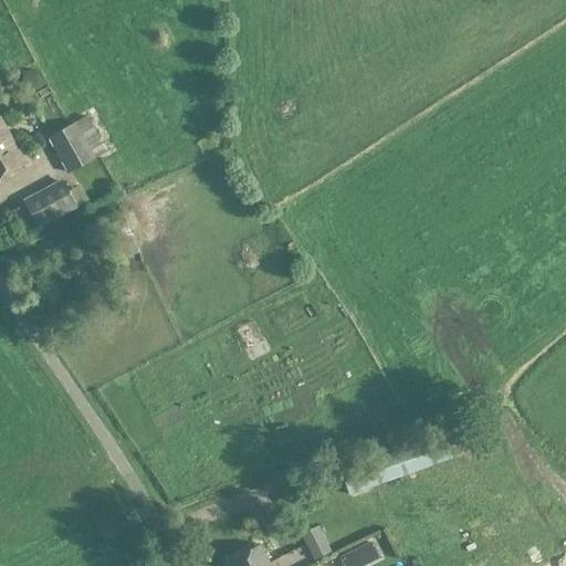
[(0,177),(25,163),(0,117),(0,177)]
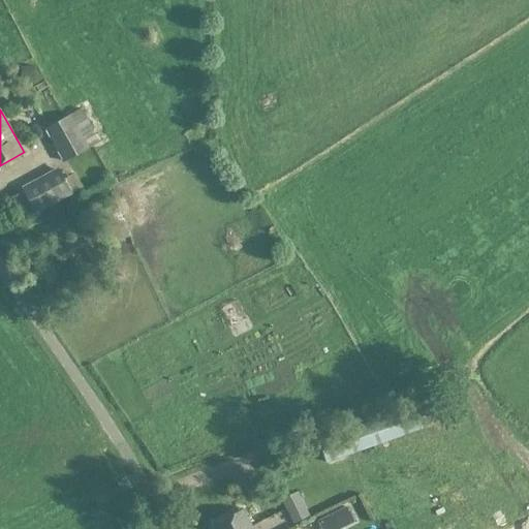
[(89,148),(71,115),(45,128),(63,161),(89,148)]
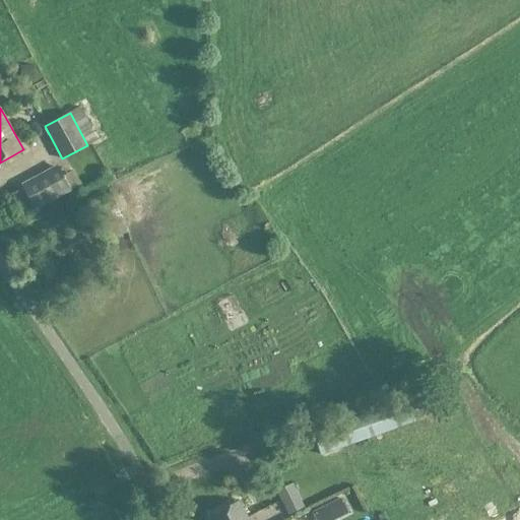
[(36,208),(71,190),(60,169),(24,187),(36,208)]
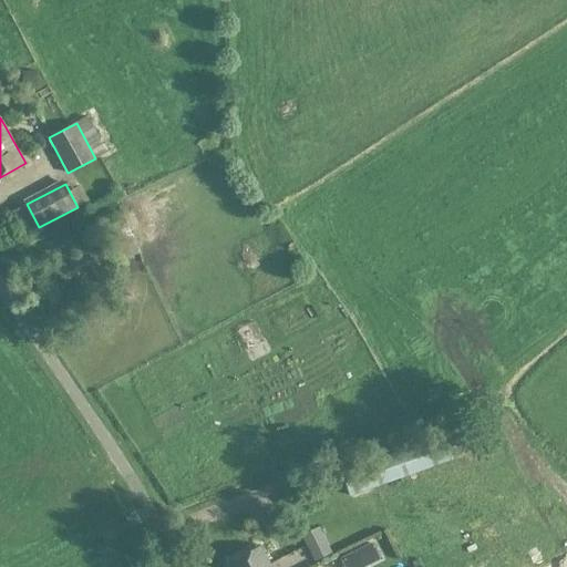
[(342,473),(346,481),(351,496),(452,460),(443,435),(342,473)]
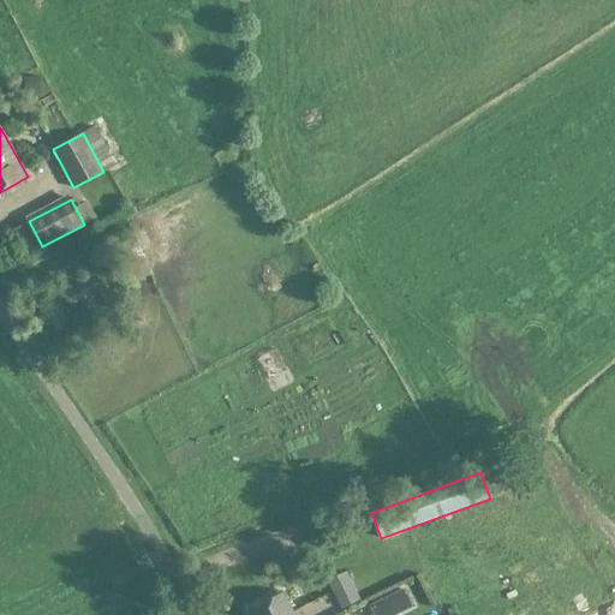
[(346,571),(328,580),(341,608),(360,599),(346,571)]
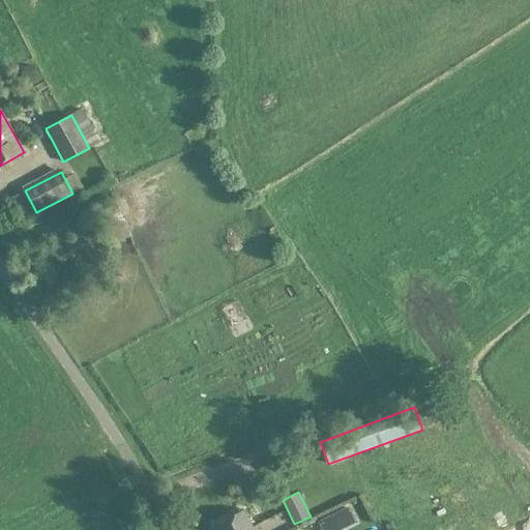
[(323,529),(335,529),(353,522),(347,507),(319,522),(323,529)]
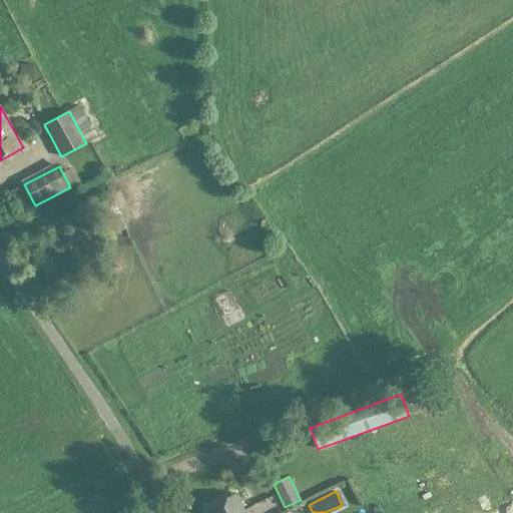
[(249,512),(247,508),(244,510),(235,493),(206,508),(208,512),(249,512)]
